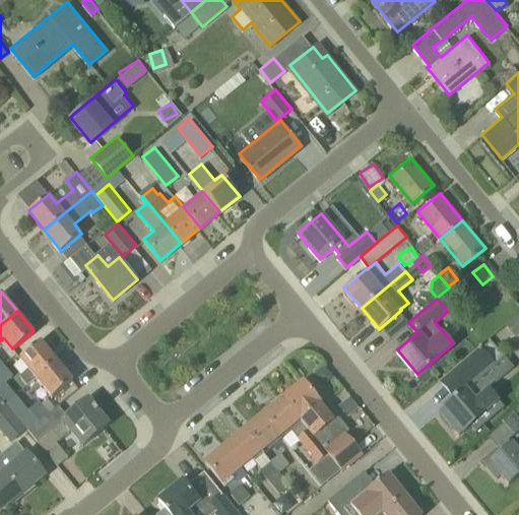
[(518,312),(506,323),(515,334),(518,332),(518,312)]
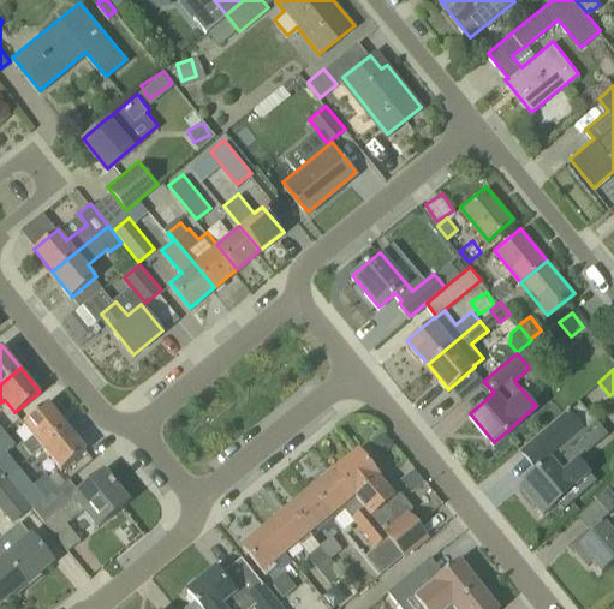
[(552,457),(596,418),(579,398),(520,448),(537,469),(524,479),(520,483),(536,502),(541,499),(548,507),(590,472),(592,476),(603,466),(604,457),(598,449),(586,448),(578,457),(577,455),(562,469),(552,457)]
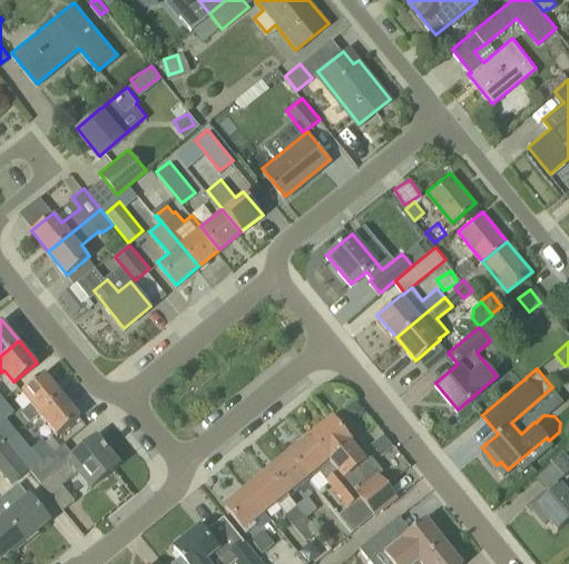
[(29,419),(39,412),(62,393),(43,372),(21,389),(31,402),(22,409),(29,419)]
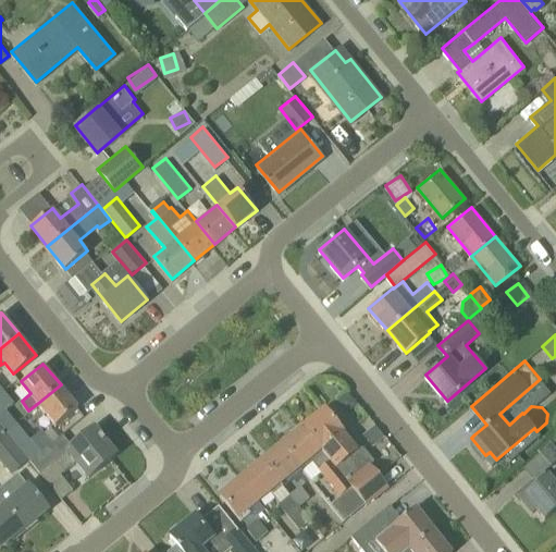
[(61,384),(38,403),(56,425),(77,406),(61,384)]
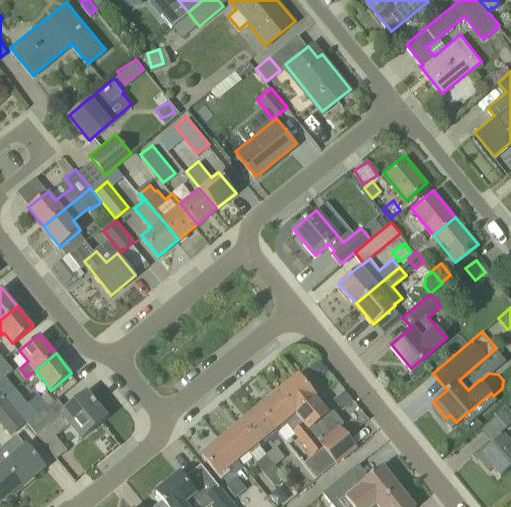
[(0,359),(0,388),(5,395),(15,386),(6,374),(13,368),(4,356),(0,359)]
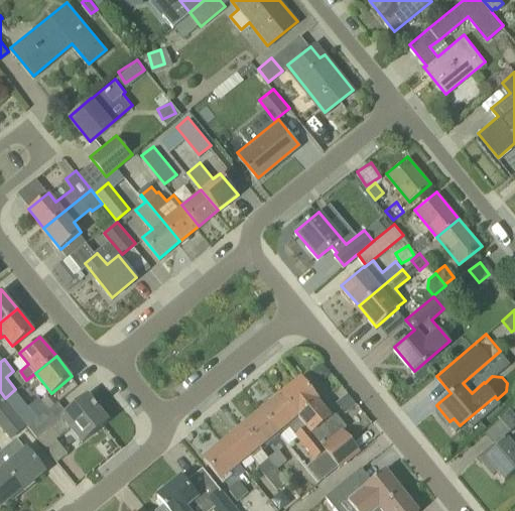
[(300,377),(281,393),(326,449),(339,466),(360,449),(343,428),(347,424),(336,410),(331,413),(327,410),(300,377)]
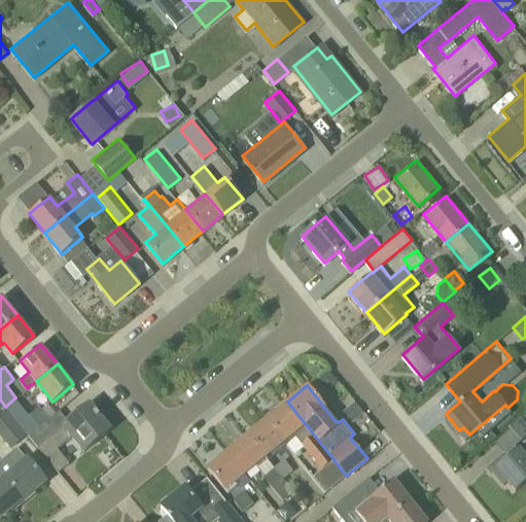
[(15,397),(5,407),(28,433),(49,416),(40,405),(29,414),(15,397)]
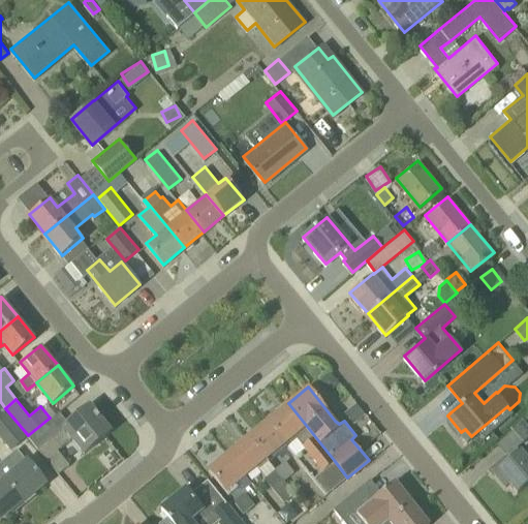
[(284,406),(268,420),(286,441),(286,442),(296,454),(305,447),(322,469),(334,460),(288,403),(285,400),(281,403),(284,406)]
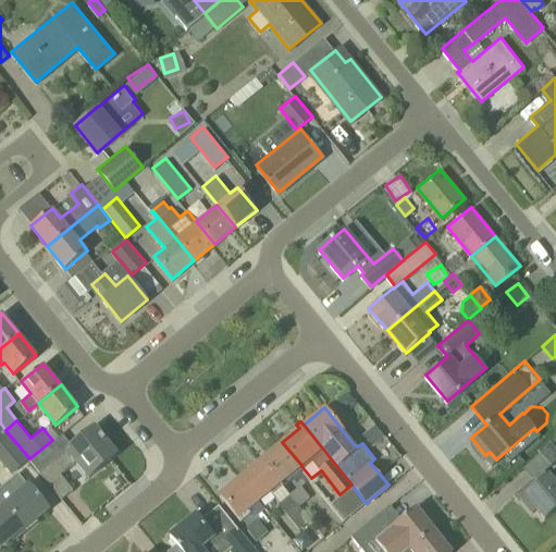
[(0,458),(12,473),(28,460),(0,425),(0,458)]
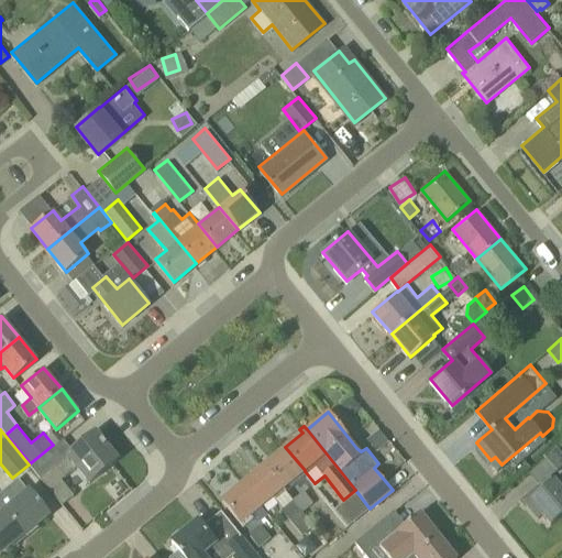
[(31,465),(48,485),(62,503),(74,493),(62,478),(77,466),(90,480),(117,458),(95,430),(73,448),(64,437),(31,465)]
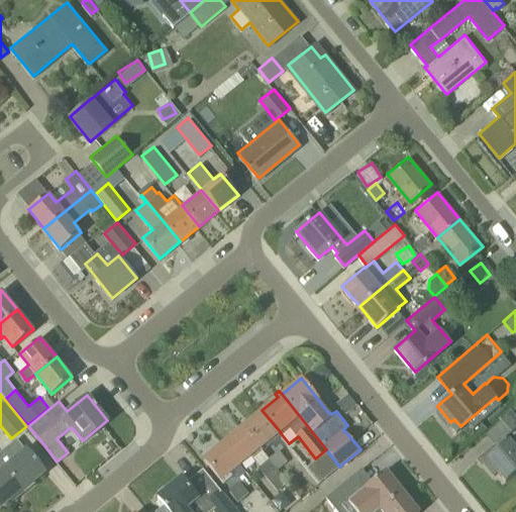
[(262,410),(243,425),(263,449),(272,442),(270,440),(280,432),(280,431),(262,410)]
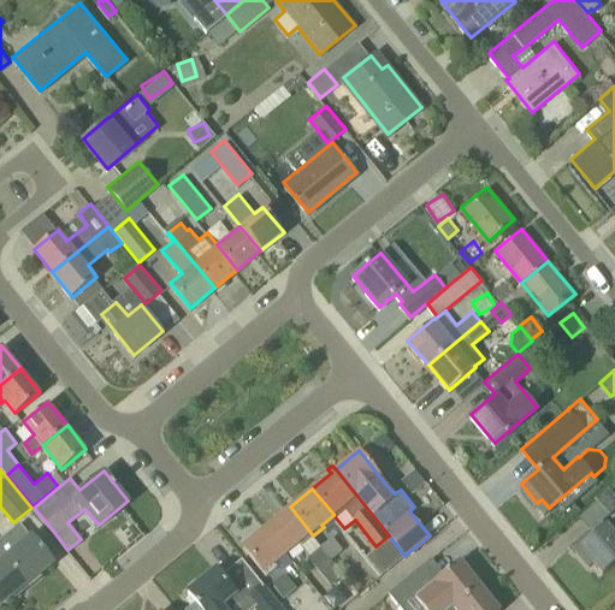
[(289,508),(267,525),(289,551),(300,542),(309,554),(320,544),(313,536),(290,507),(289,508)]
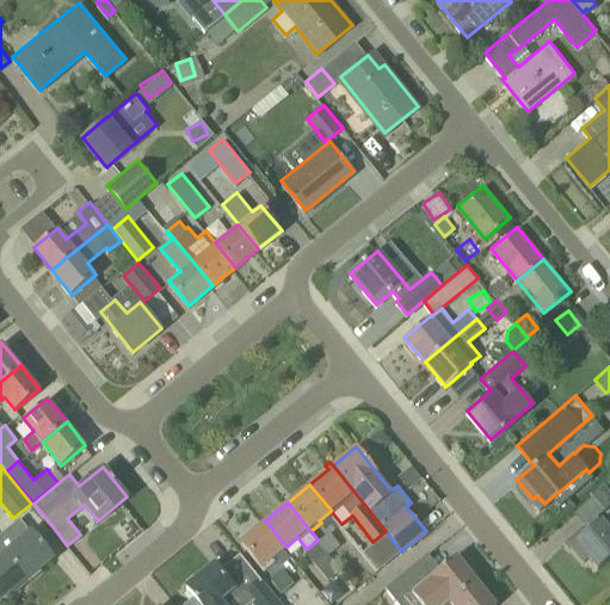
[(567,538),(584,559),(589,555),(598,567),(609,556),(609,526),(602,517),(601,518),(597,513),(567,538)]
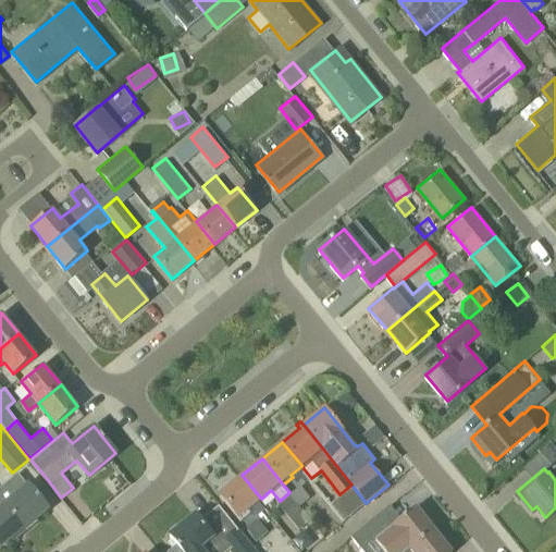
[(19,470),(0,485),(0,498),(23,527),(48,507),(19,470)]
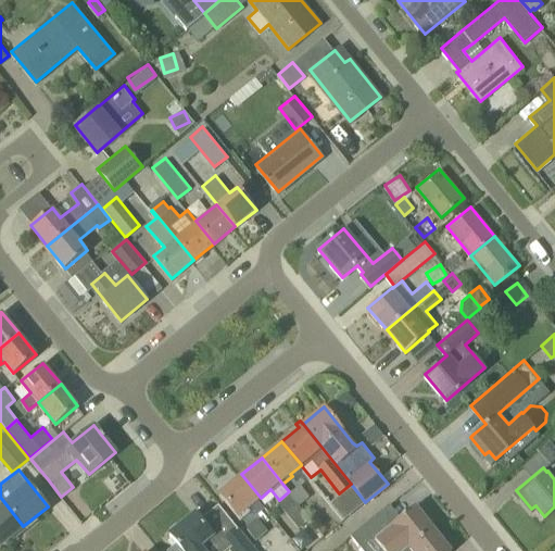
[(261,498),(241,474),(219,492),(240,518),(251,510),(249,508),(261,498)]
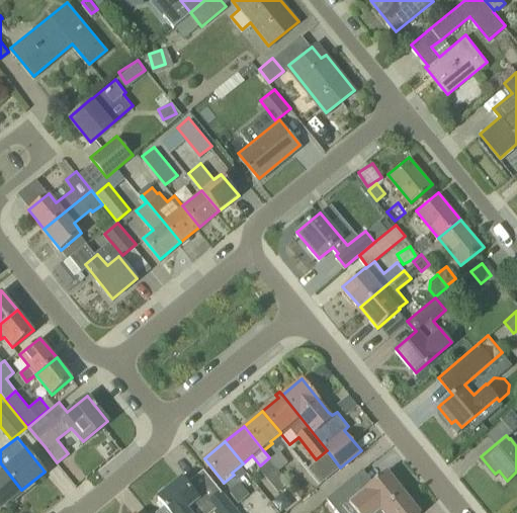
[(279,449),(269,457),(278,468),(288,460),(279,449)]
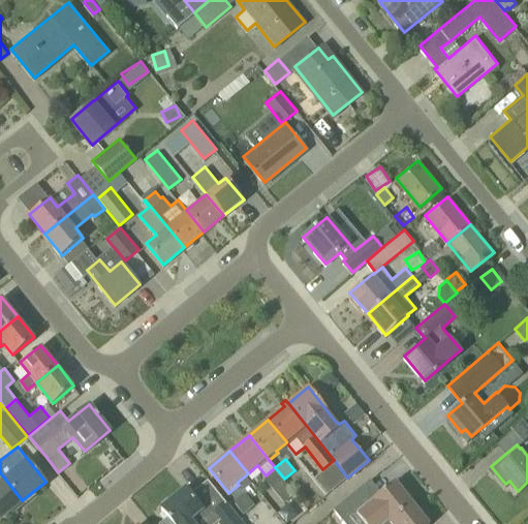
[(284,479),(275,467),(265,476),(284,500),(294,492),(284,479)]
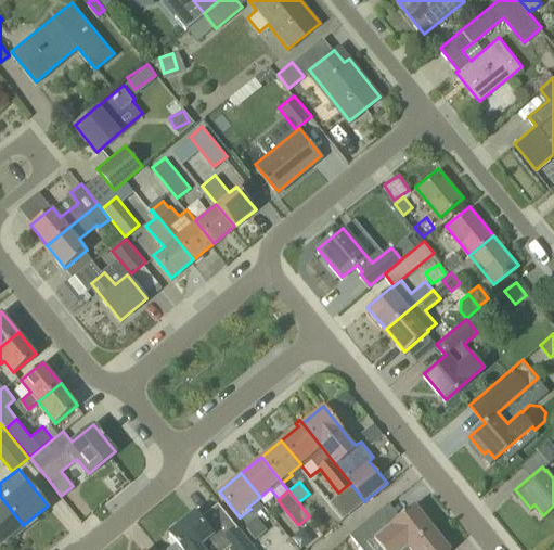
[(0,544),(23,525),(0,496),(0,544)]
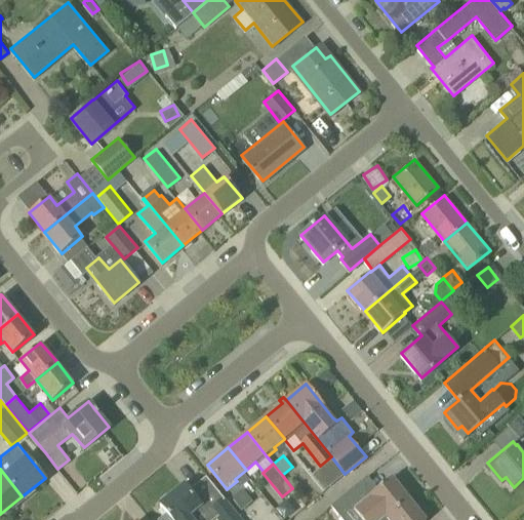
[(408,497),(392,476),(370,493),(359,480),(330,503),(339,515),(352,506),(361,517),(357,519),(379,519),(386,516),(408,497)]
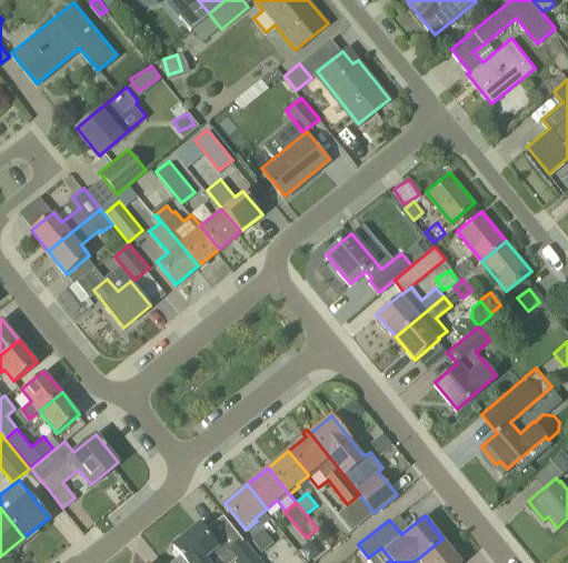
[(209,562),(205,556),(218,545),(199,523),(173,544),(181,553),(171,561),(172,562),(209,562)]
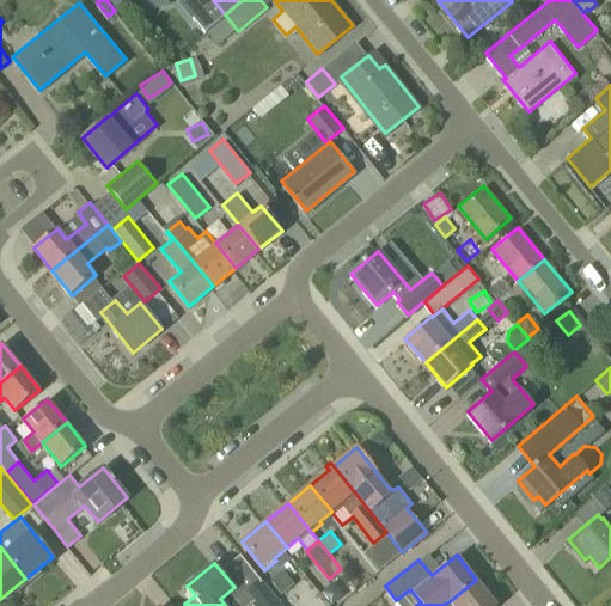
[(272,579),(282,592),(294,581),(285,569),(272,579)]
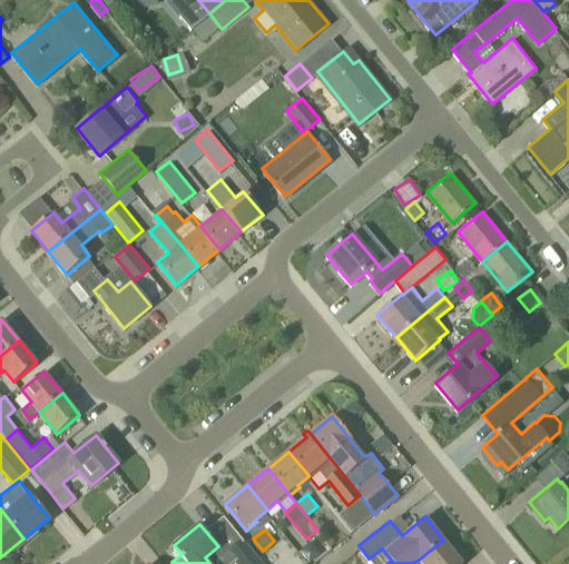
[(228,551),(239,563),(264,563),(244,538),(228,551)]
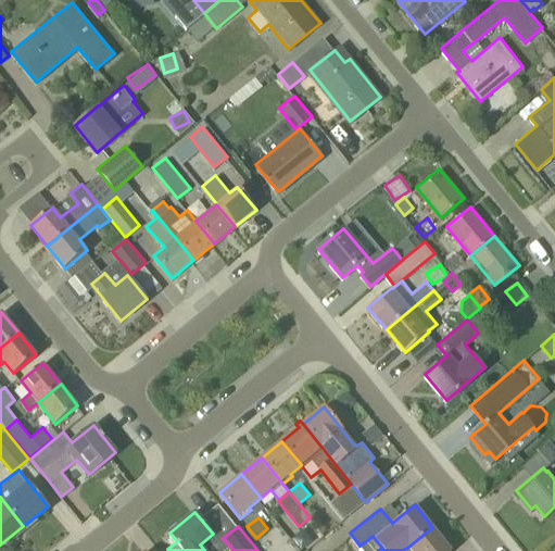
[(297,527),(268,550),(299,550),(310,542),(297,527)]
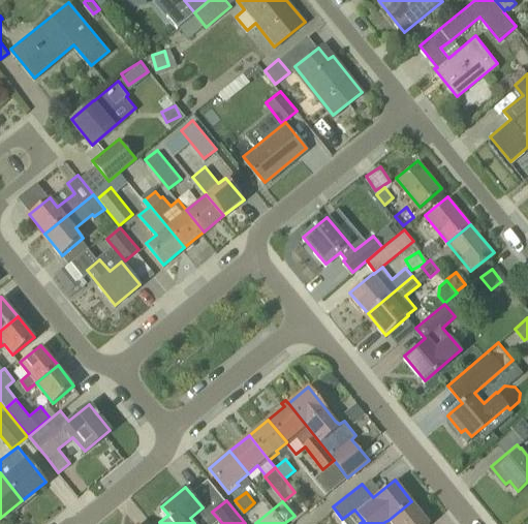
[(389,520),(382,523),(428,523),(429,523),(411,501),(389,520)]
